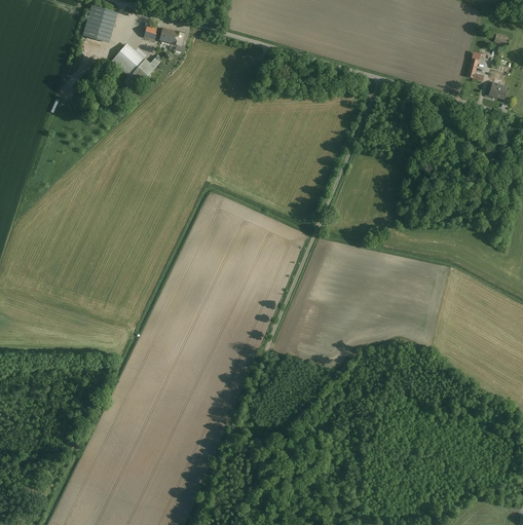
[(134,25),(122,17),(108,40),(121,48),(112,63),(146,83),(160,59),(155,55),(151,63),(121,44),(134,25)]
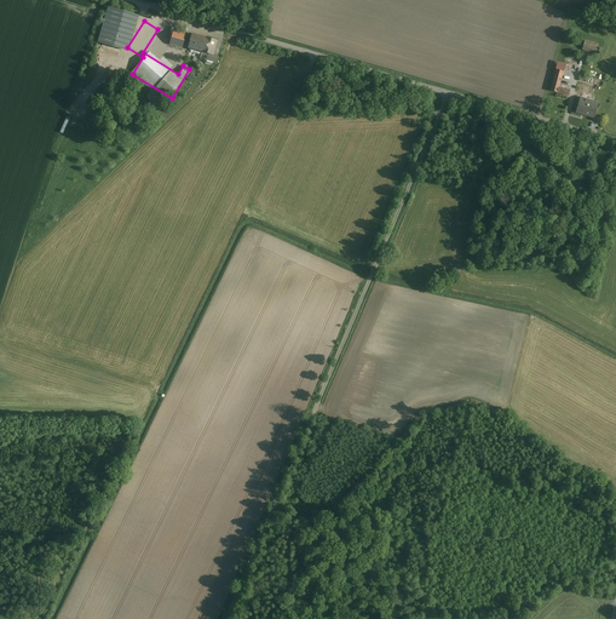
[(185,32),(173,28),(168,45),(180,49),(185,32)]
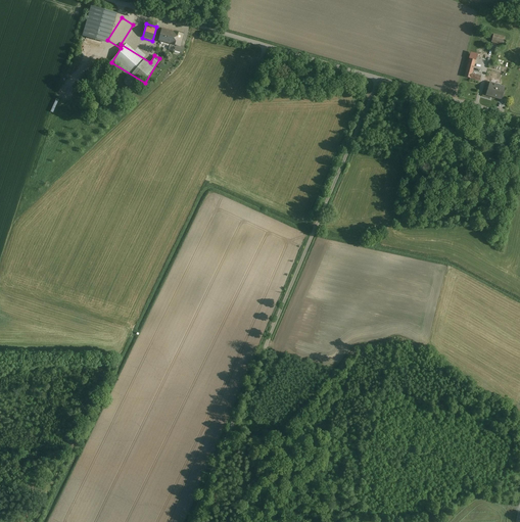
[(186,34),(166,29),(162,39),(183,45),(186,34)]
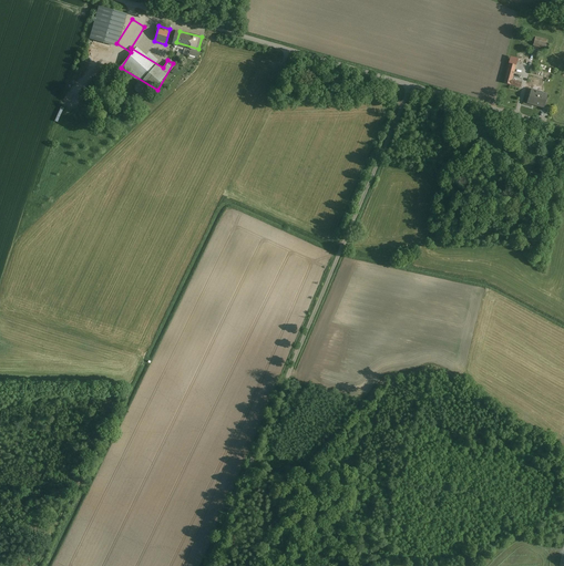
[(550,39),(539,35),(535,44),(549,48),(550,39)]
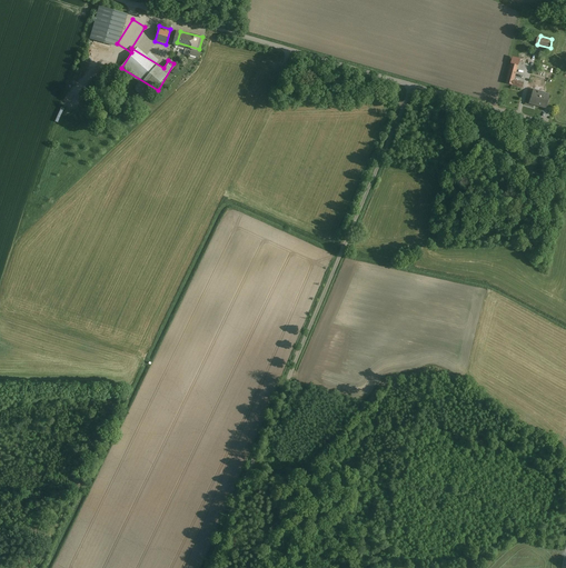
[(522,60),(515,58),(508,82),(525,87),(526,82),(516,79),(522,60)]
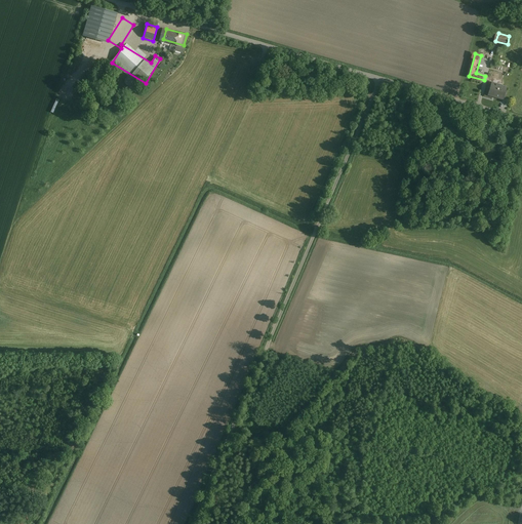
[(510,86),(494,82),(490,94),(506,98),(510,86)]
